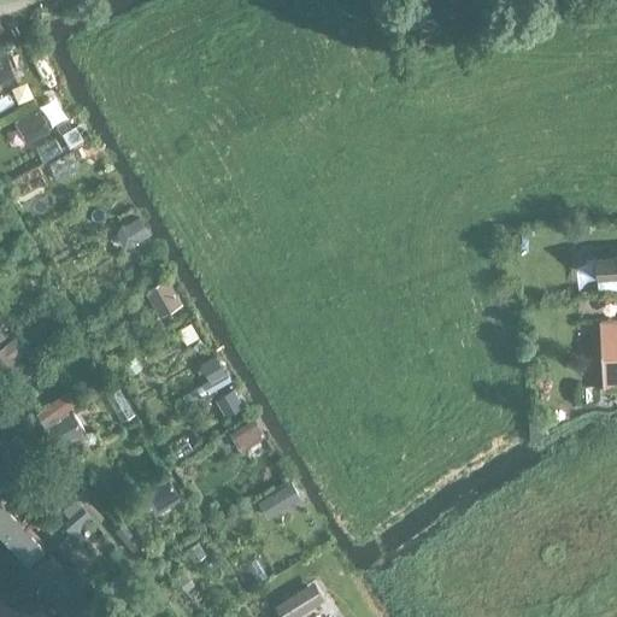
[(0,54),(0,82),(16,76),(5,52),(0,54)]
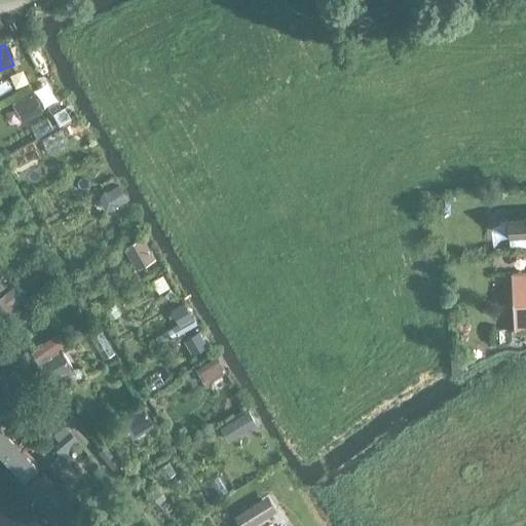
[(22,119),(42,108),(32,89),(11,101),(22,119)]
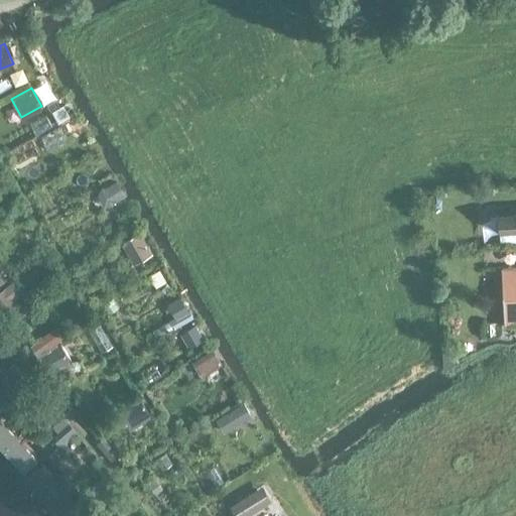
[(52,112),(58,122),(69,116),(62,107),(52,112)]
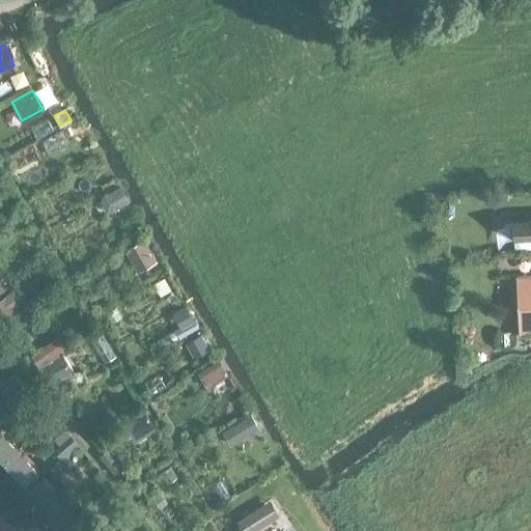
[(106,192),(104,195),(101,202),(107,212),(112,212),(129,201),(119,188),(108,195),(106,192)]
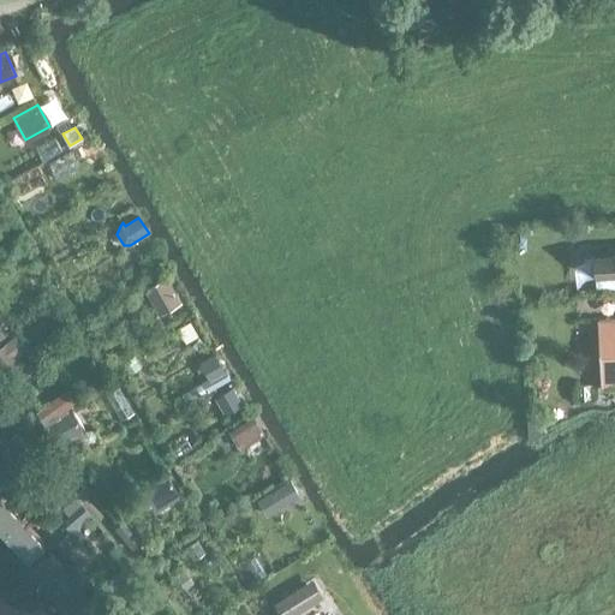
[(614,248),(602,249),(602,270),(614,269),(614,248)]
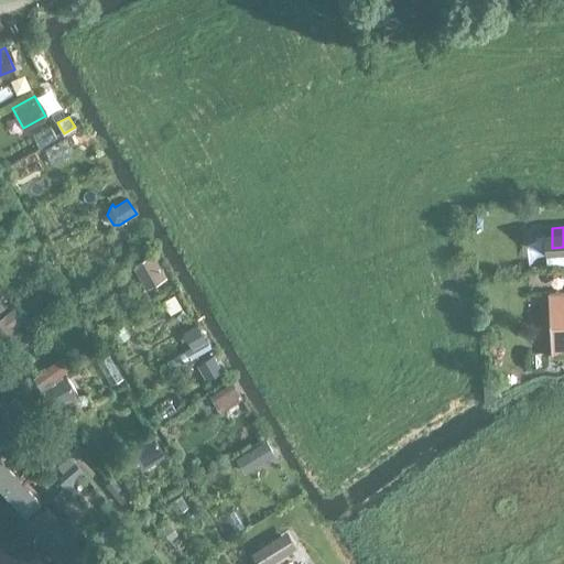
[(133,267),(145,288),(163,278),(151,257),(133,267)]
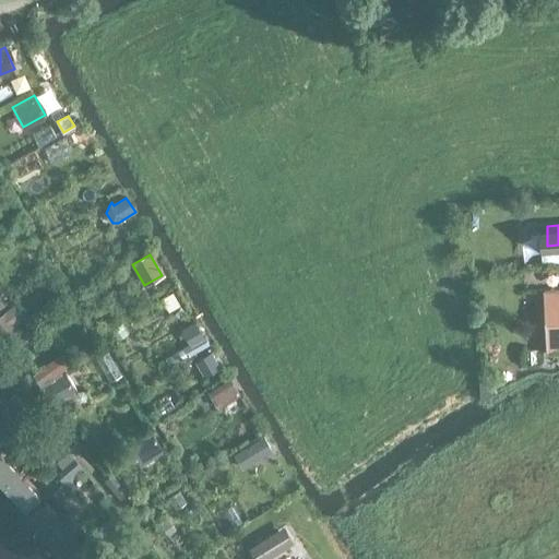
[(558,290),(551,292),(543,292),(546,352),(558,351),(558,290)]
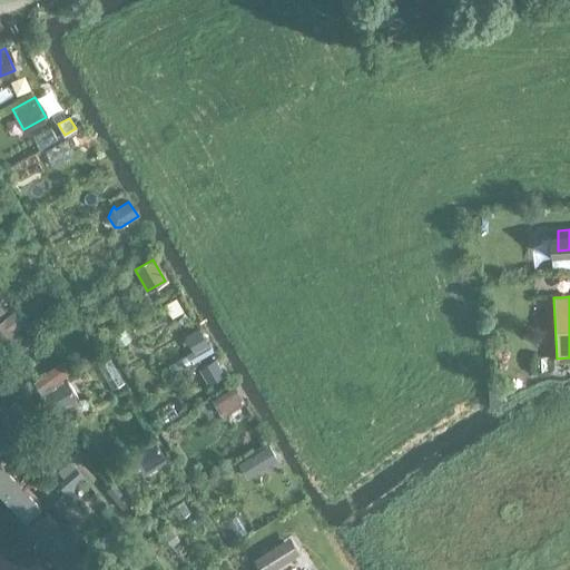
[(0,324),(0,341),(3,345),(26,328),(15,314),(0,324)]
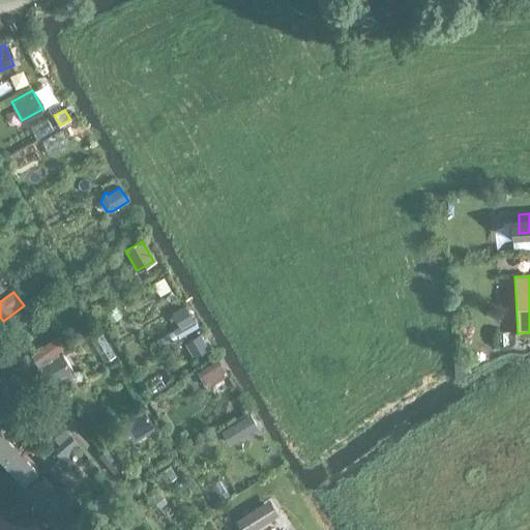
[(193,320),(184,305),(172,313),(180,327),(193,320)]
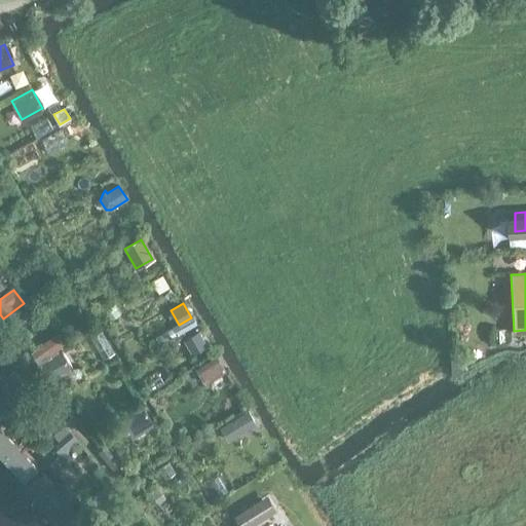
[(104,310),(109,320),(119,313),(114,305),(104,310)]
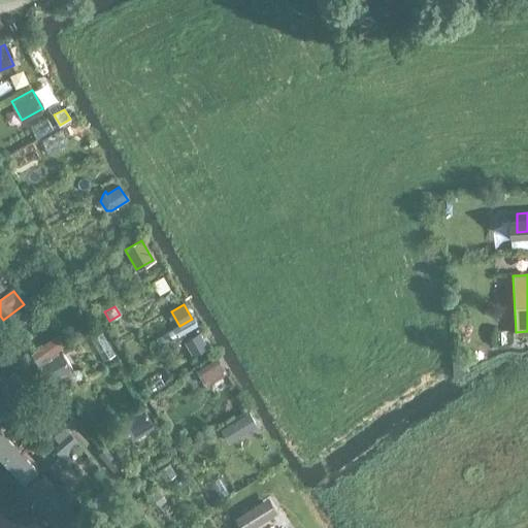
[(507,342),(506,329),(495,330),(496,342),(507,342)]
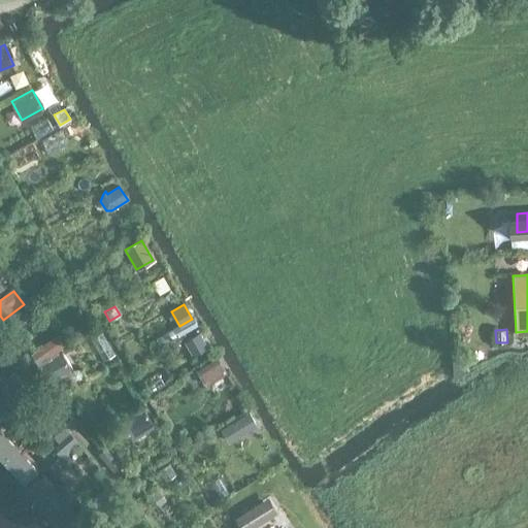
[(186,341),(193,355),(206,347),(199,334),(186,341)]
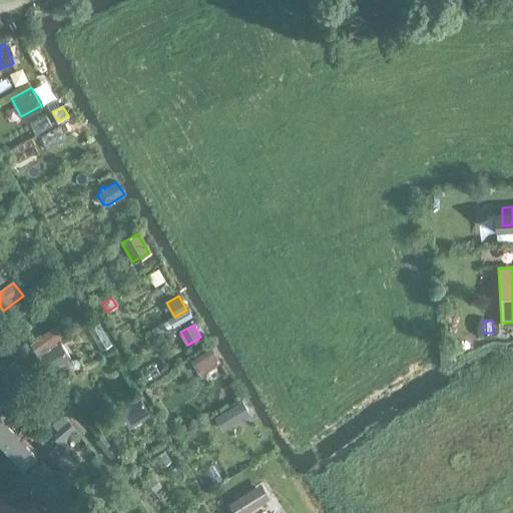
[(37,353),(49,345),(43,336),(30,344),(37,353)]
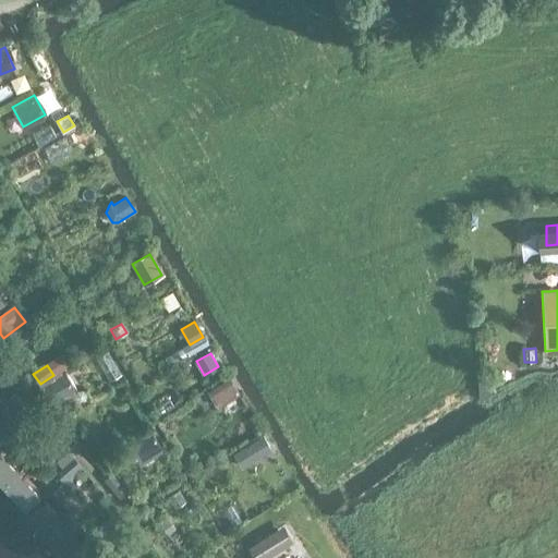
[(64,375),(47,386),(56,400),(73,389),(64,375)]
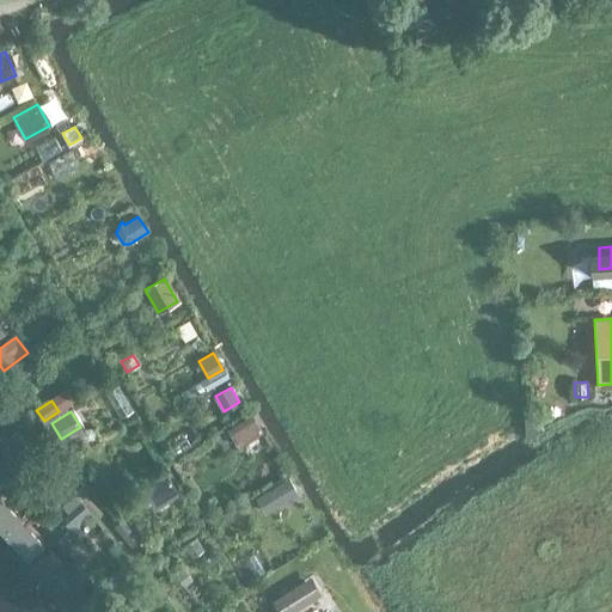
[(534,411),(525,417),(526,435),(526,436),(543,428),(542,427),(534,411)]
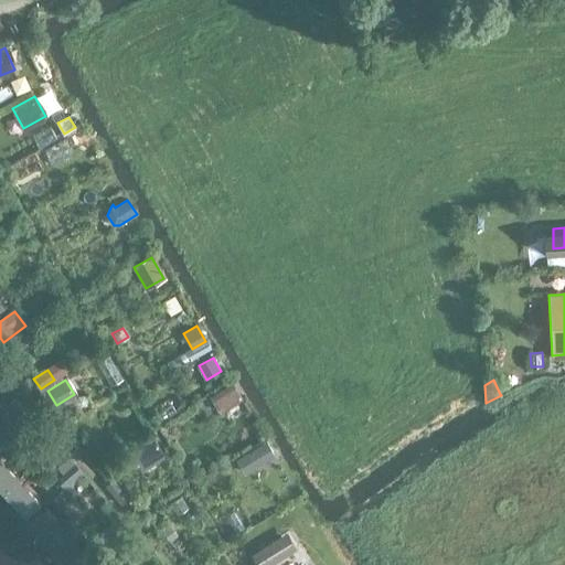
[(240,397),(231,384),(213,396),(222,409),(240,397)]
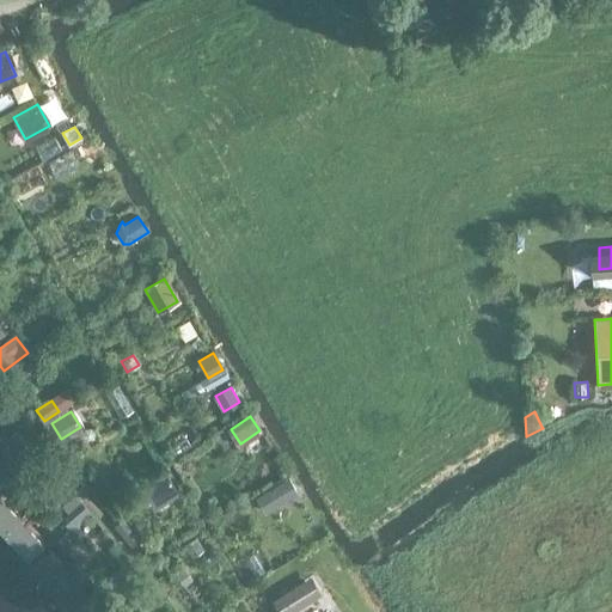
[(19,433),(0,448),(0,459),(10,471),(34,450),(19,433)]
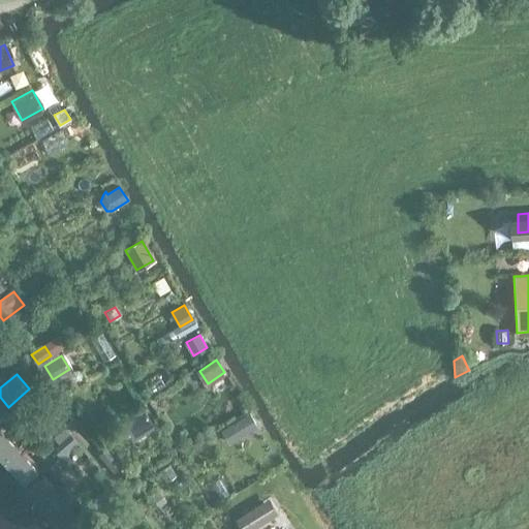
[(155,427),(143,407),(133,413),(146,433),(155,427)]
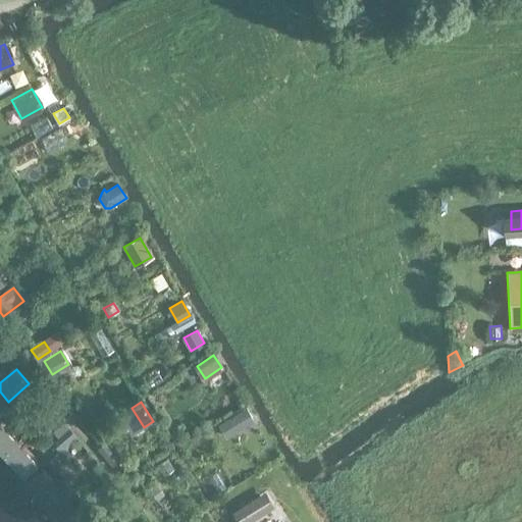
[(245,408),(219,423),(226,435),(235,430),(252,419),(250,415),(246,409),(245,408)]
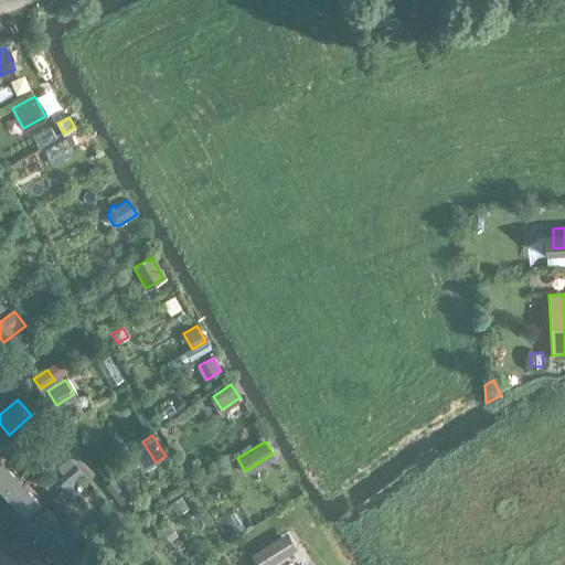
[(0,456),(0,486),(25,515),(40,503),(0,456)]
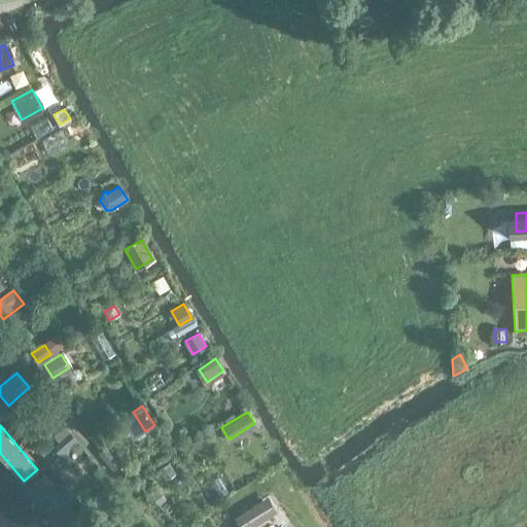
[(59,442),(55,445),(63,454),(78,441),(71,431),(70,431),(69,433),(59,442)]
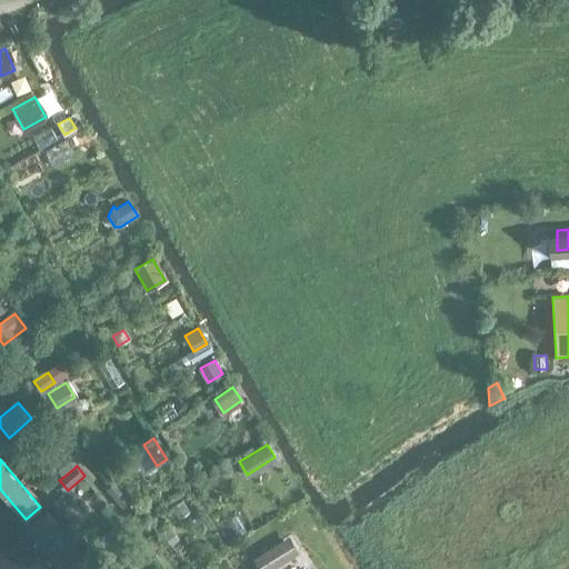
[(113,481),(113,482),(106,489),(122,506),(130,499),(113,481)]
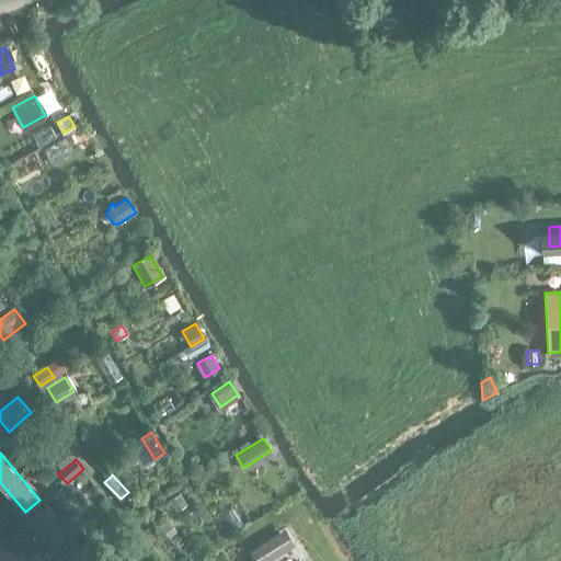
[(45,503),(29,517),(66,560),(79,560),(89,553),(45,503)]
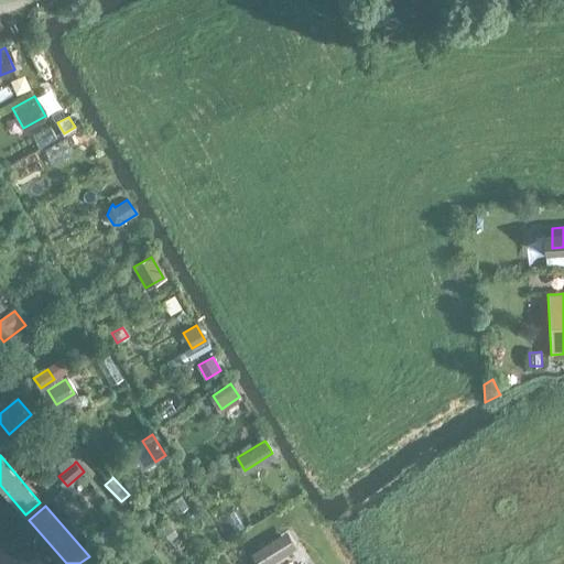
[(170,525),(164,530),(171,538),(176,532),(170,525)]
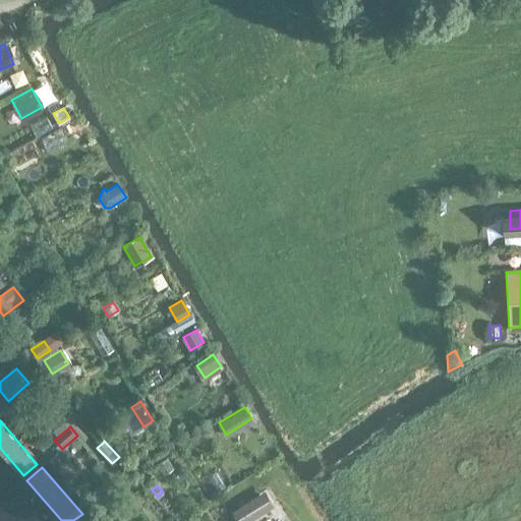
[(238,520),(248,520),(274,505),(263,489),(231,510),(238,520)]
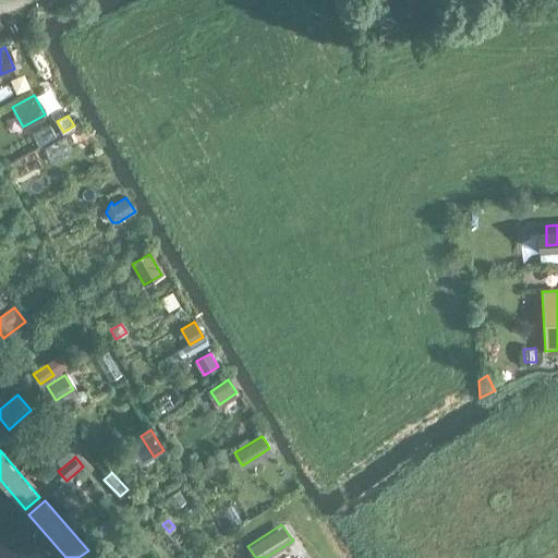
[(136,536),(134,533),(126,525),(116,536),(125,547),(136,536)]
